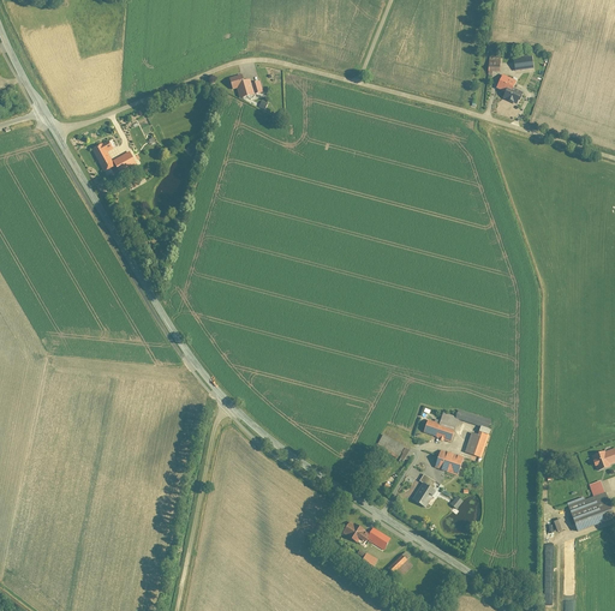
[(529,55),(509,59),(512,70),(531,66),(529,55)]
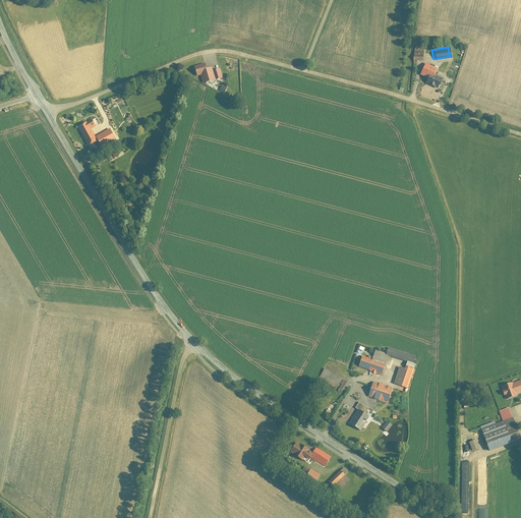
[(421,49),(411,49),(412,59),(421,59),(421,49)]
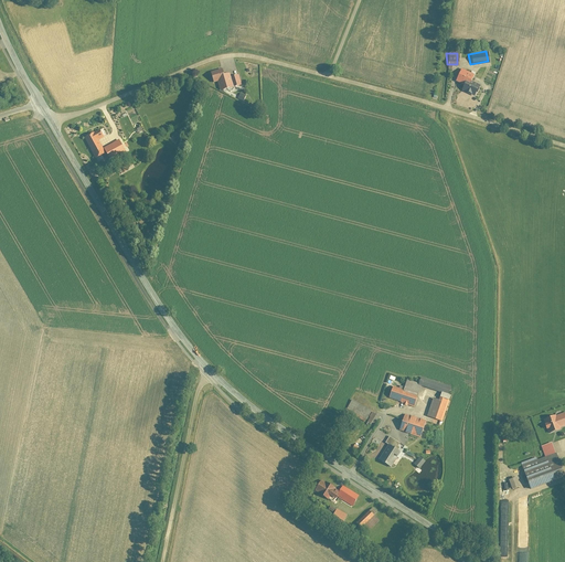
[(479,74),(460,66),(456,77),(465,81),(461,88),(471,93),(479,74)]
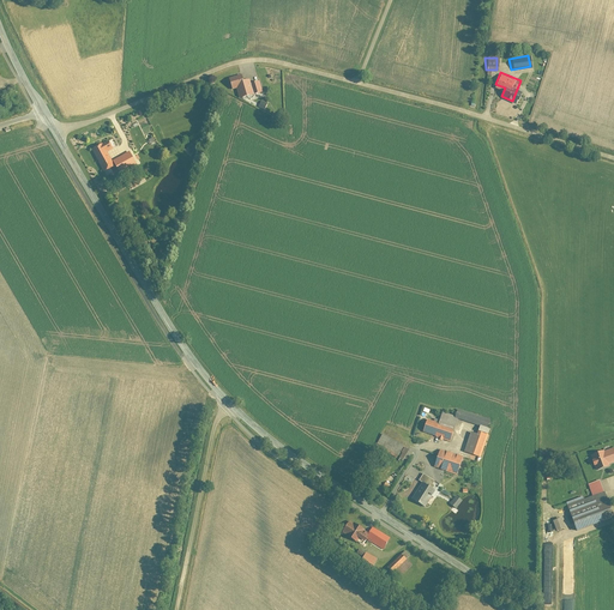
[(238,85),(241,97),(264,89),(260,79),(252,82),(251,77),(245,79),(242,73),(230,78),(233,86),(238,85)]
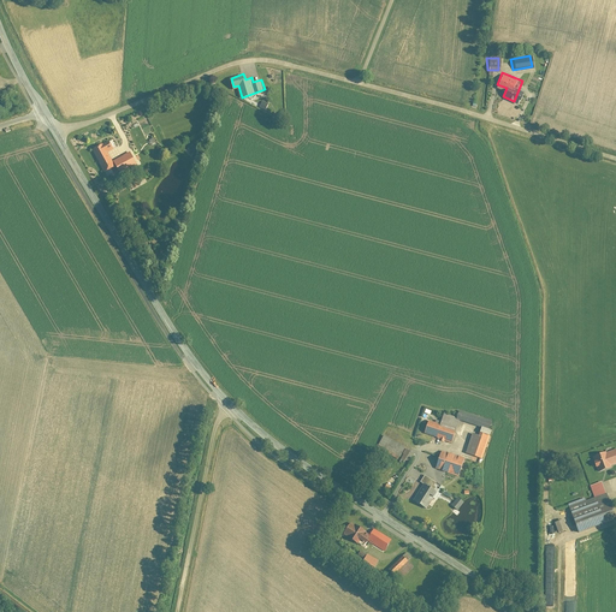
[(93,148),(106,172),(116,166),(108,154),(117,149),(111,138),(93,148)]
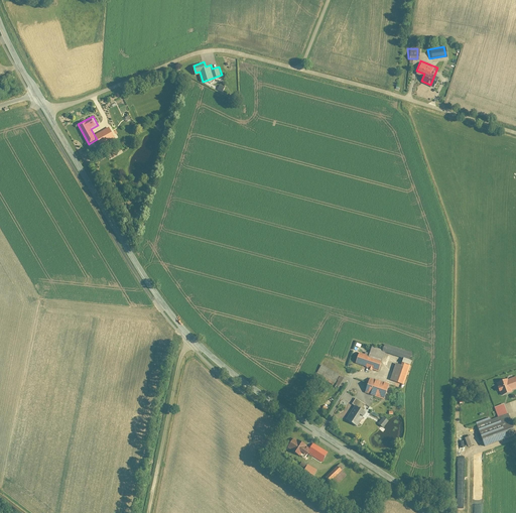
[(158,120),(154,125),(160,130),(164,125),(158,120)]
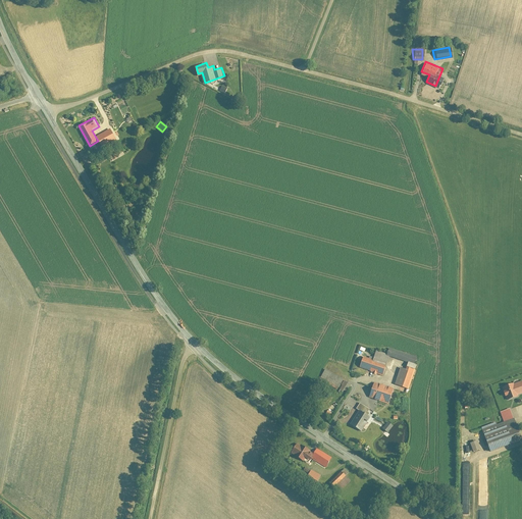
[(118,138),(112,125),(95,135),(101,147),(118,138)]
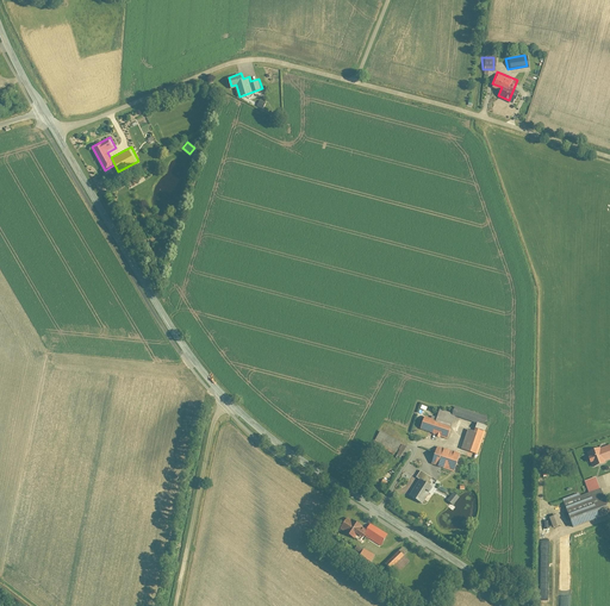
[(447,436),(454,416),(470,422),(477,424),(474,430),(470,428),(462,447),(472,450),(481,426),(485,416),(453,404),(449,411),(437,407),(434,419),(423,416),(418,426),(447,436)]
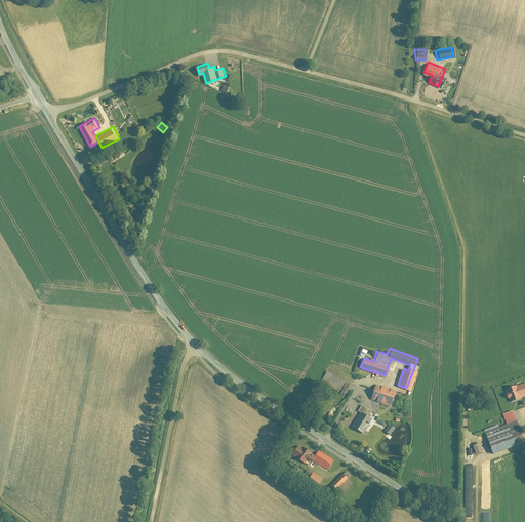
[(344,380),(324,370),(320,377),(339,388),(344,380)]
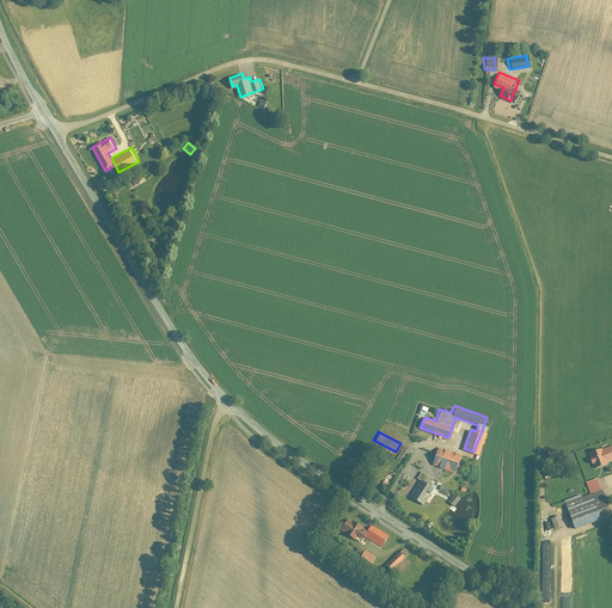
[(589,450),(594,466),(606,461),(606,460),(611,458),(611,443),(603,448),(601,447),(589,450)]
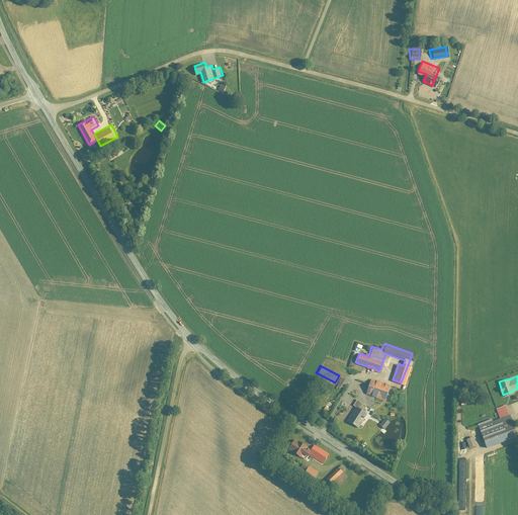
[(389,383),(369,378),(365,392),(384,398),(389,383)]
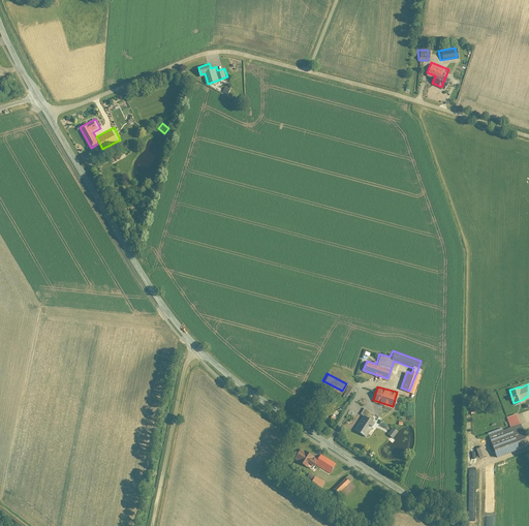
[(375,414),(362,406),(359,412),(362,414),(353,427),(367,435),(375,422),(372,421),(375,414)]
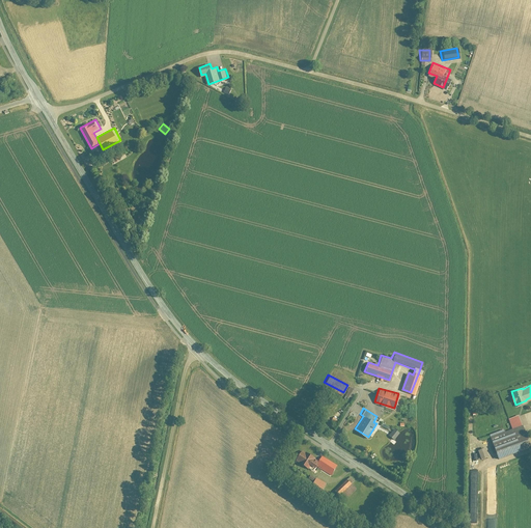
[(510,420),(513,427),(490,436),(498,457),(529,447),(521,424),(518,417),(510,420)]
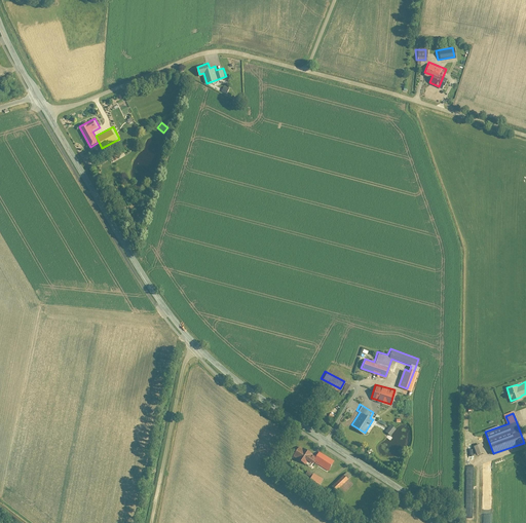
[(478,453),(484,451),(482,443),(476,445),(478,453)]
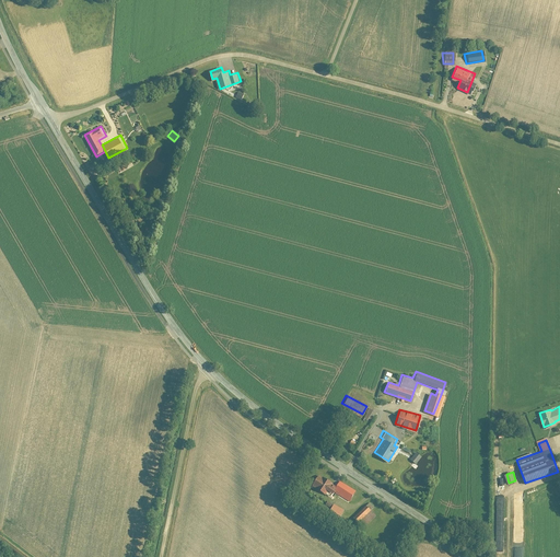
[(335,487),(321,476),(314,485),(325,494),(329,488),(346,500),(353,490),(340,480),(335,487)]
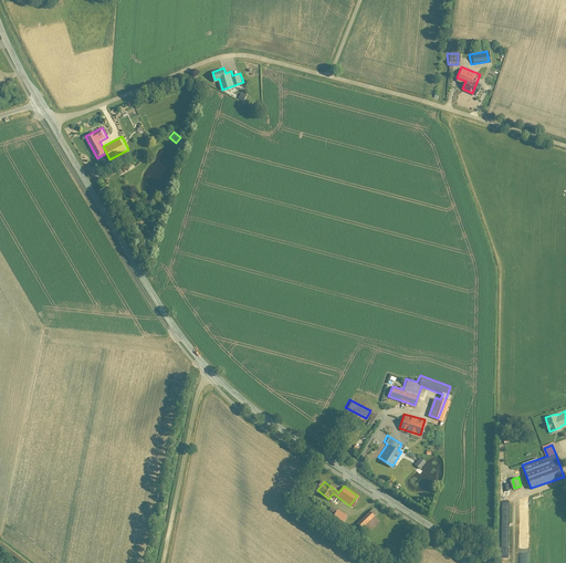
[(373,507),(355,523),(365,534),(379,521),(374,515),(377,512),(373,507)]
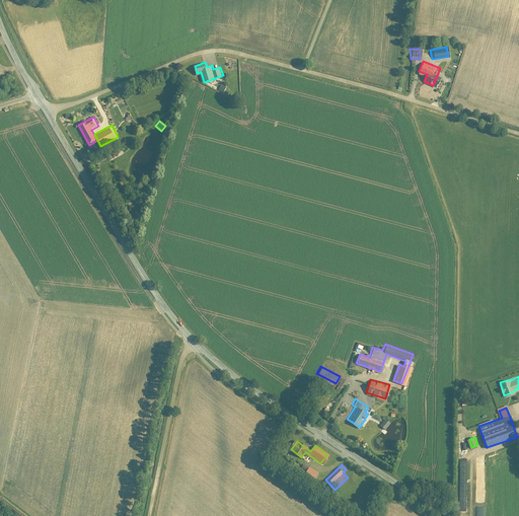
[(310,467),(305,476),(314,482),(319,471),(310,467)]
